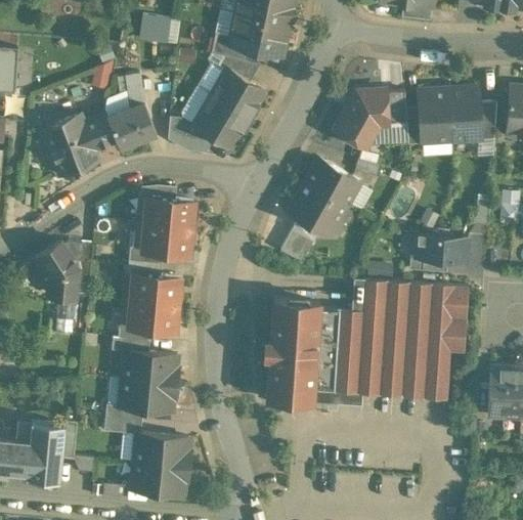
[(222,10),(221,11),(289,26),(294,0),(240,0),(237,13),(222,10)]
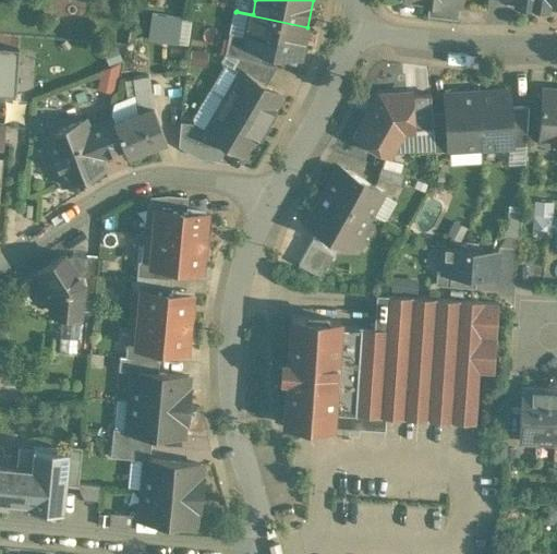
[(403,0),(403,3),(430,5),(460,10),(462,10),(462,0),(403,0)]
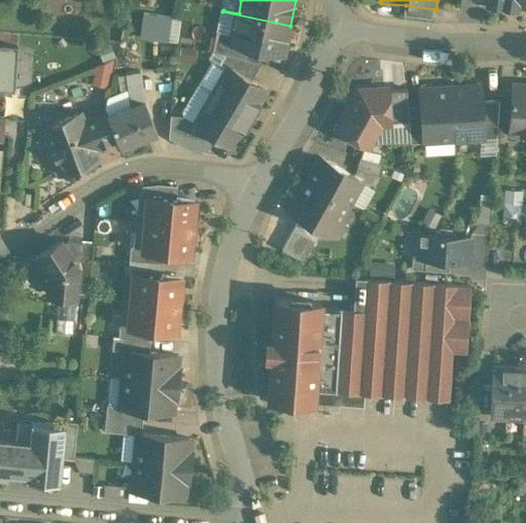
[(525,0),(503,0),(503,7),(517,10),(518,8),(525,8),(525,0)]
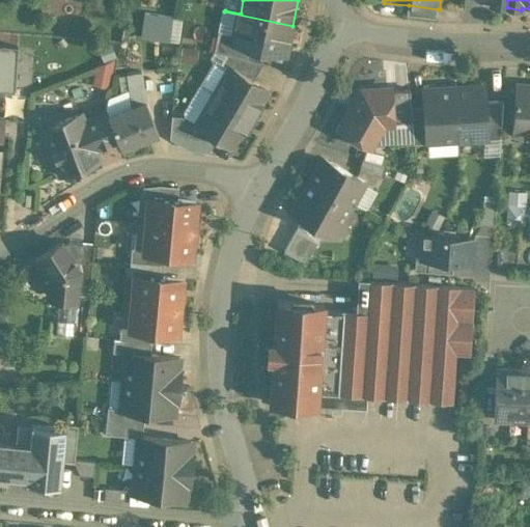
[(438,9),(409,5),(408,18),(436,21),(438,9)]
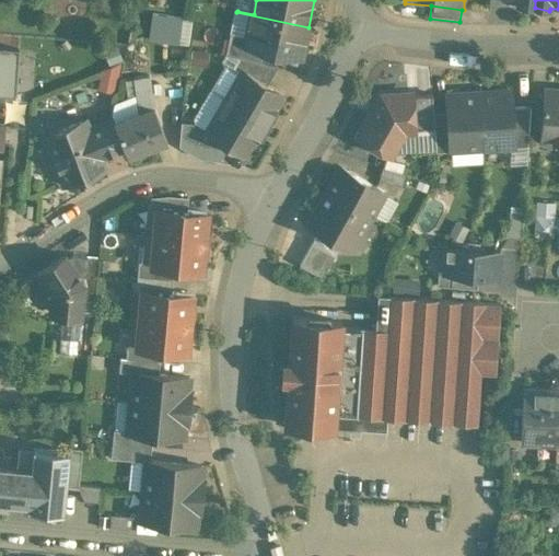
[(309,27),(236,12),(236,13),(253,16),(248,38),(246,47),(268,51),(302,59),(309,27)]
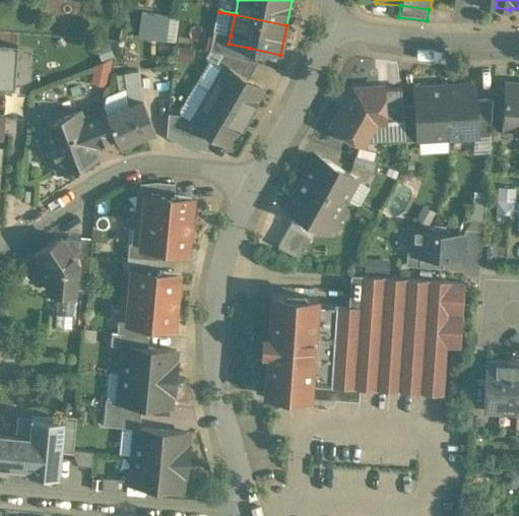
[(170,19),(142,16),(139,39),(166,43),(170,19)]
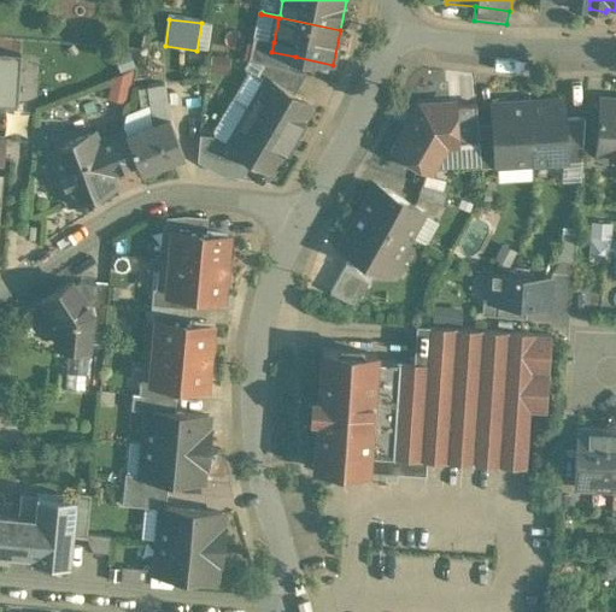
[(295,57),(271,52),(274,42),(254,39),(250,63),(264,66),(264,65),(292,71),(295,57)]
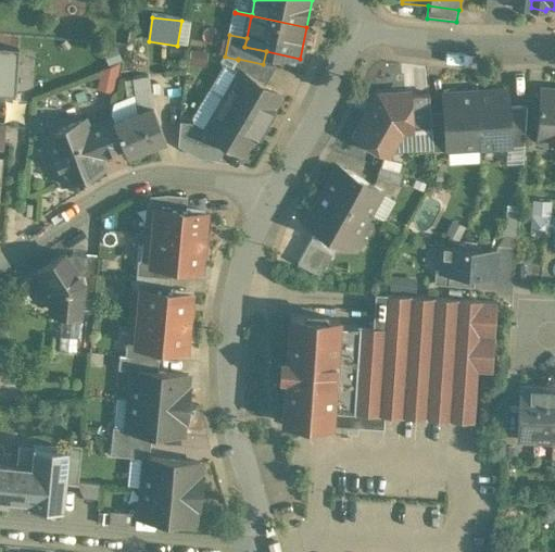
[(263,64),(238,59),(238,60),(232,69),(241,74),(241,73),(266,87),(277,67),(263,64)]
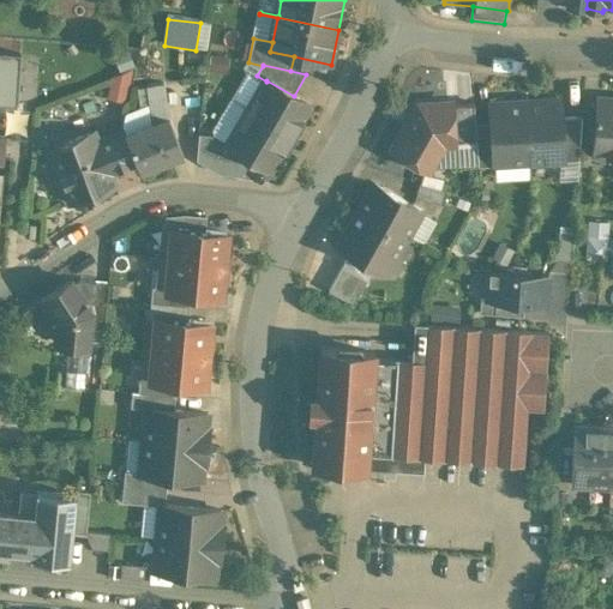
[(294,96),(266,80),(266,82),(248,110),(232,101),(232,102),(294,139),(302,125),(301,124),(311,107),(294,96)]
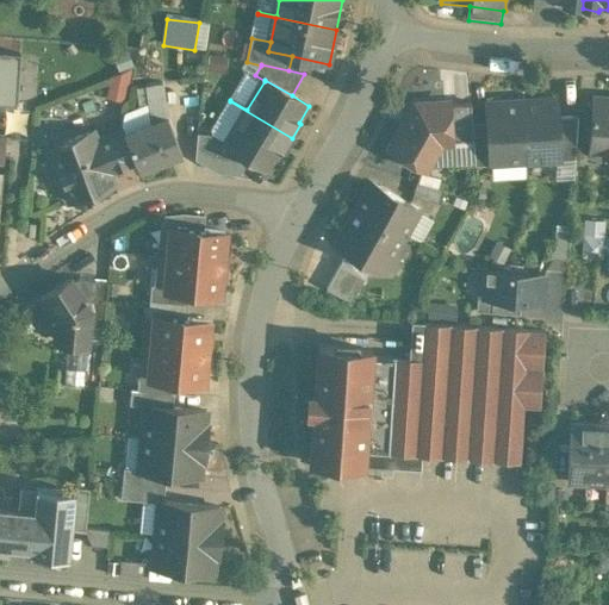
[(163,86),(147,88),(149,107),(125,117),(123,128),(125,132),(137,163),(141,172),(182,155),(168,119),(163,86)]
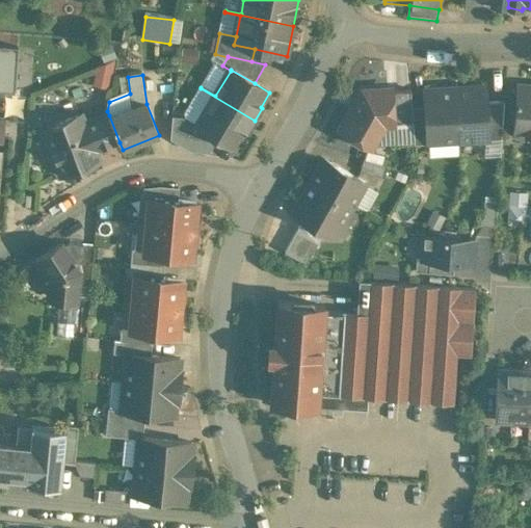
[(530,87),(519,87),(515,136),(530,137),(530,87)]
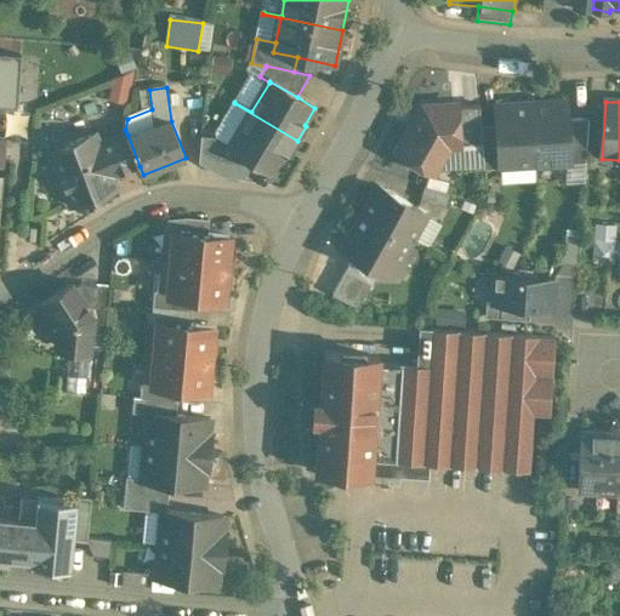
[(297,141),(234,103),(233,104),(250,114),(231,147),(229,148),(255,163),(274,175),(285,157),(288,158),(297,141)]
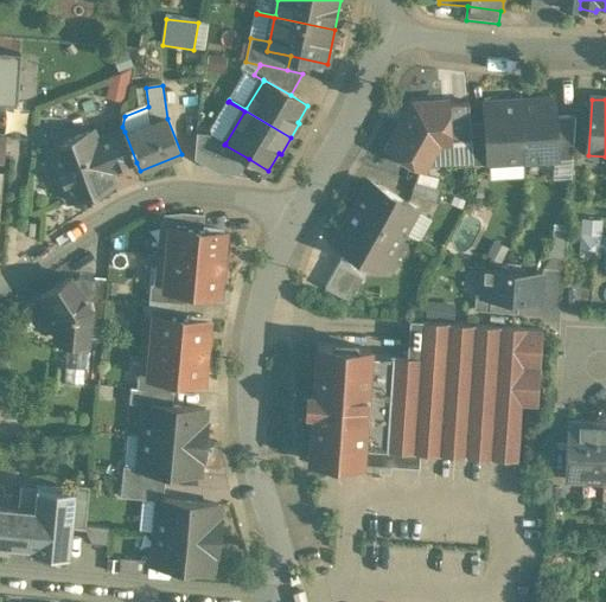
[(555,101),(520,103),(524,165),(559,162),(556,120),(555,101)]
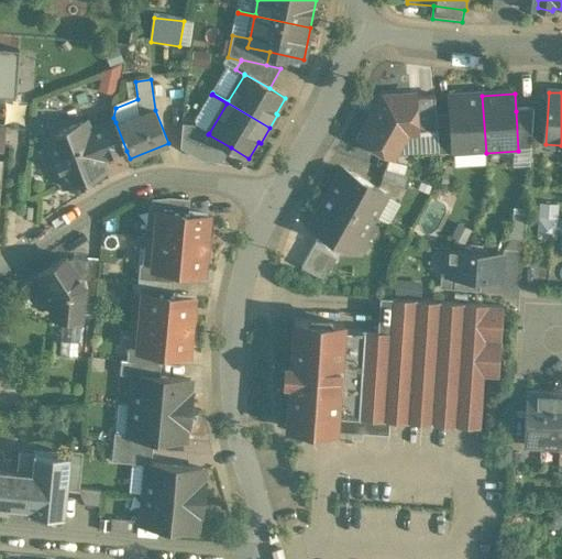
[(482,96),(449,98),(450,116),(453,155),(486,153),(482,96)]
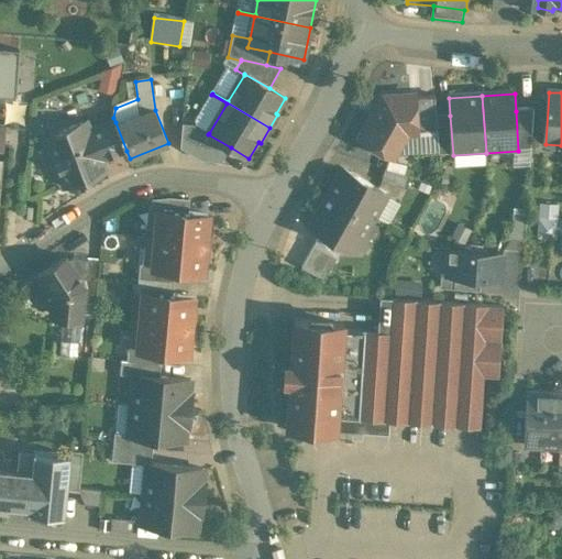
[(436,97),(415,98),(417,133),(426,132),(438,131),(437,117),(436,97)]
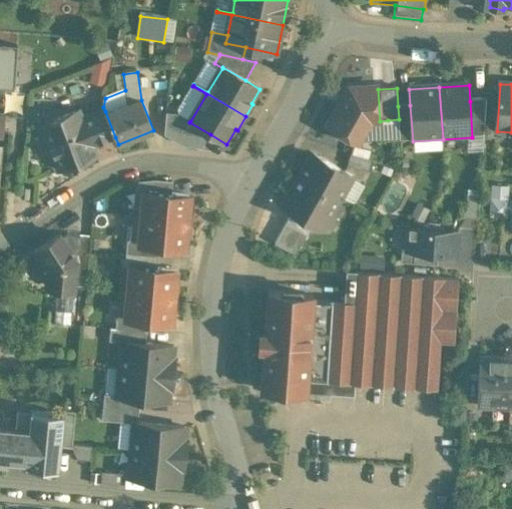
[(378,89),(351,90),(330,127),(359,143),(359,142),(371,121),(380,121),(378,89)]
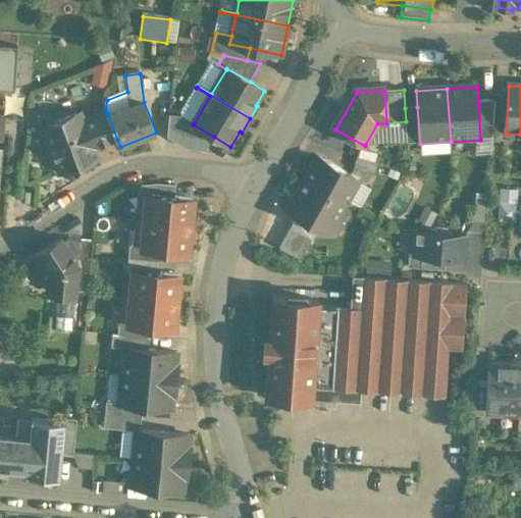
[(495,101),(478,103),(480,140),(492,139),(495,101)]
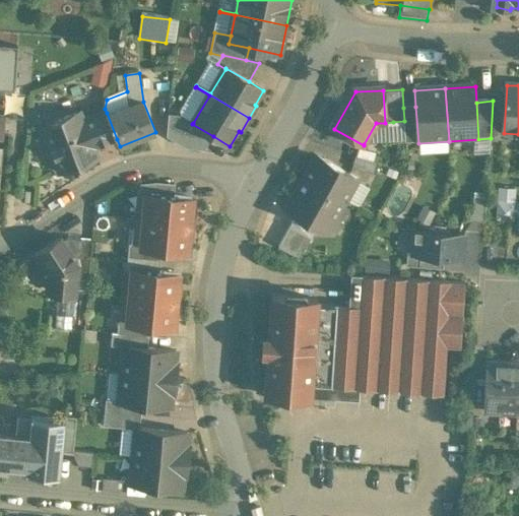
[(415,107),(403,108),(404,121),(406,143),(418,143),(415,107)]
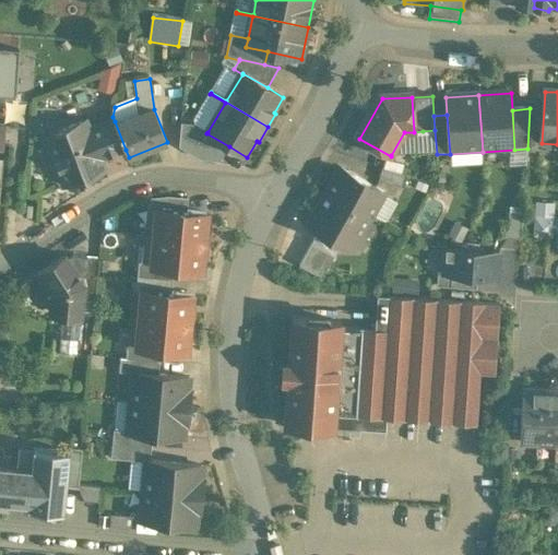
[(86,121),(46,138),(55,160),(50,161),(57,176),(60,175),(66,187),(106,172),(102,160),(90,131),(86,121)]
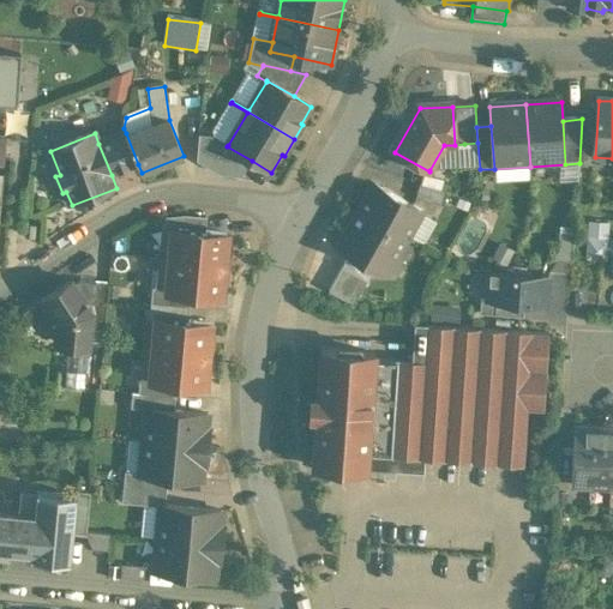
[(126,133),(98,144),(112,175),(138,164),(126,133)]
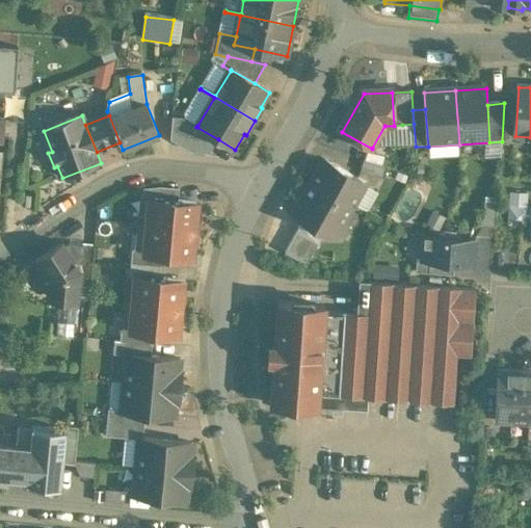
[(197,126),(187,120),(173,119),(170,141),(190,153),(210,155),(218,139),(196,127),(197,126)]
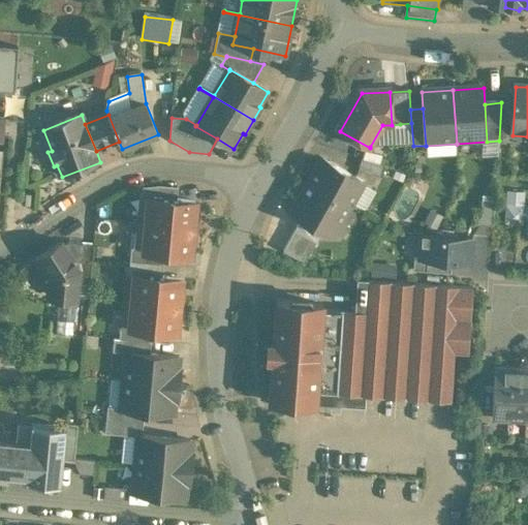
[(392,125),(382,125),(370,147),(401,145),(400,124),(392,125)]
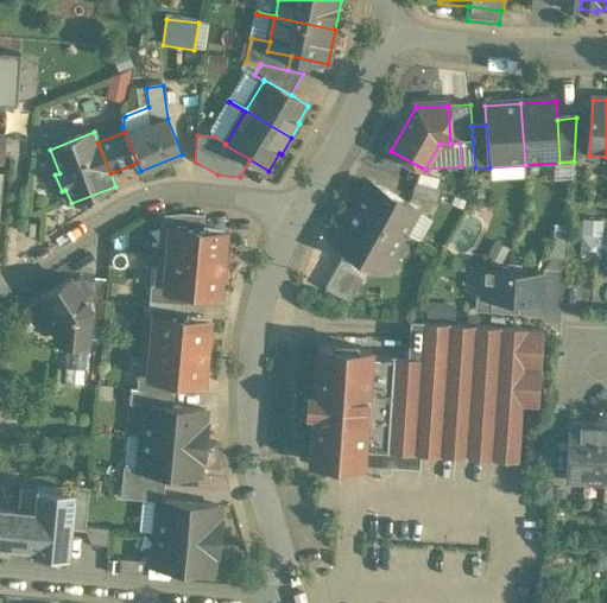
[(418,210),(371,184),(356,209),(404,235),(418,210)]
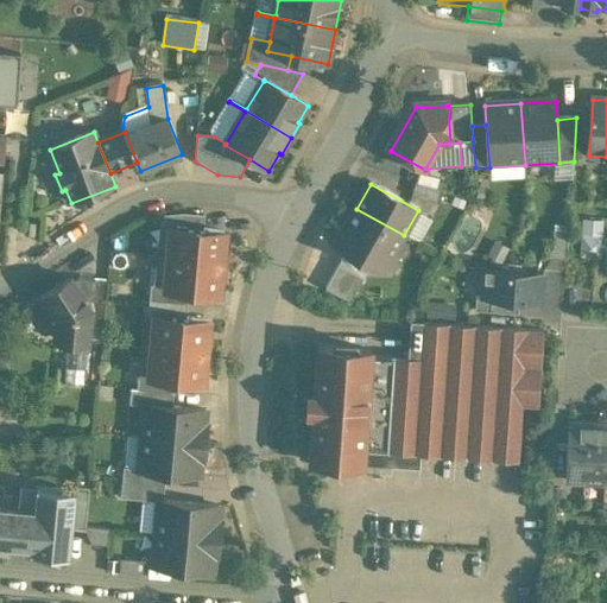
[(444,192),(417,184),(412,197),(440,207),(444,192)]
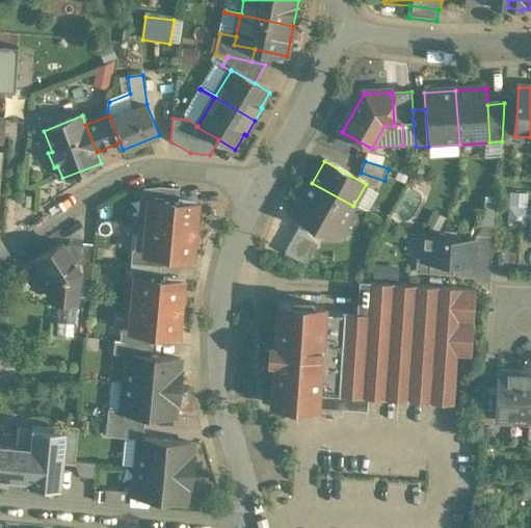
[(353,206),(312,183),(294,215),(303,221),(325,234),(336,239),(353,206)]
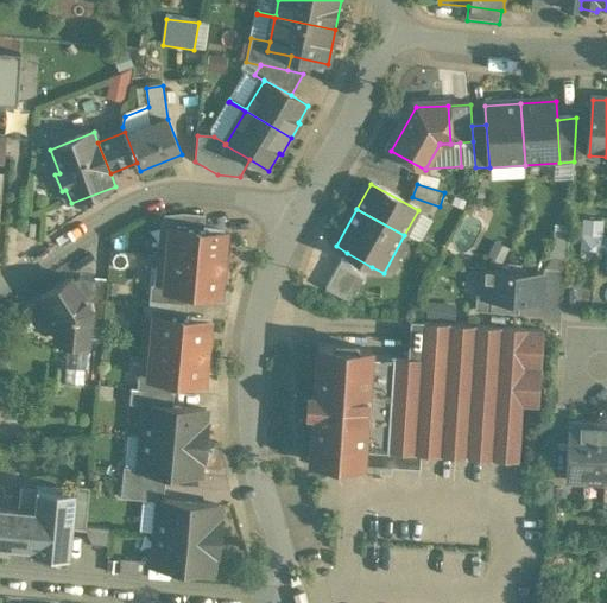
[(203,216),(184,215),(165,216),(164,229),(171,230),(172,228),(202,232),(203,216)]
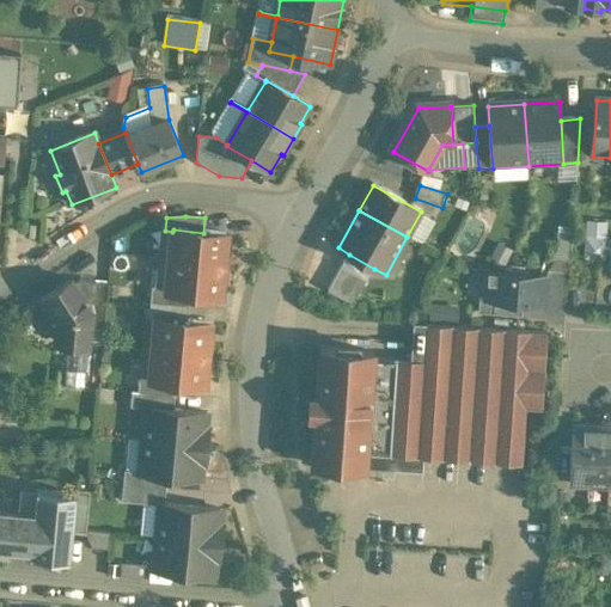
[(608,225),(588,224),(586,255),(605,256),(608,225)]
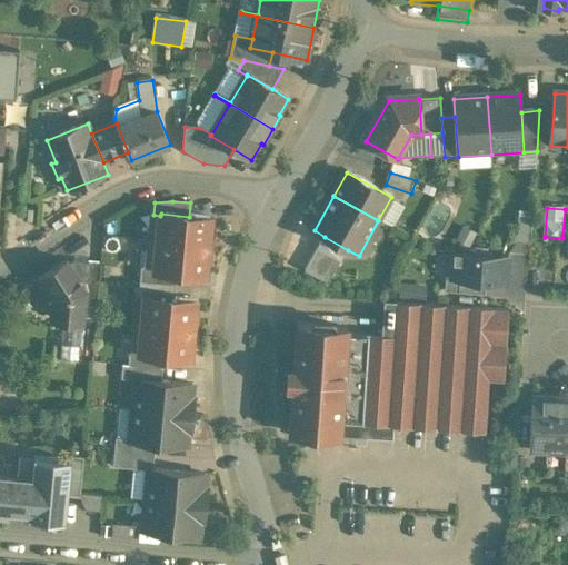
[(189,217),(161,214),(160,216),(153,215),(151,241),(210,247),(211,239),(208,238),(208,231),(209,231),(210,219),(189,217)]
